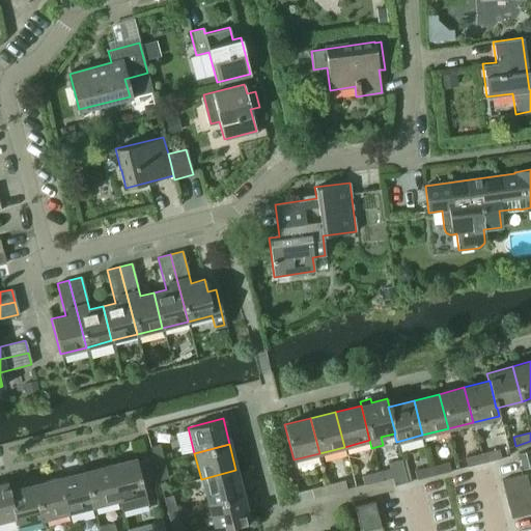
[(150,447),(155,464),(163,462),(159,445),(150,447)]
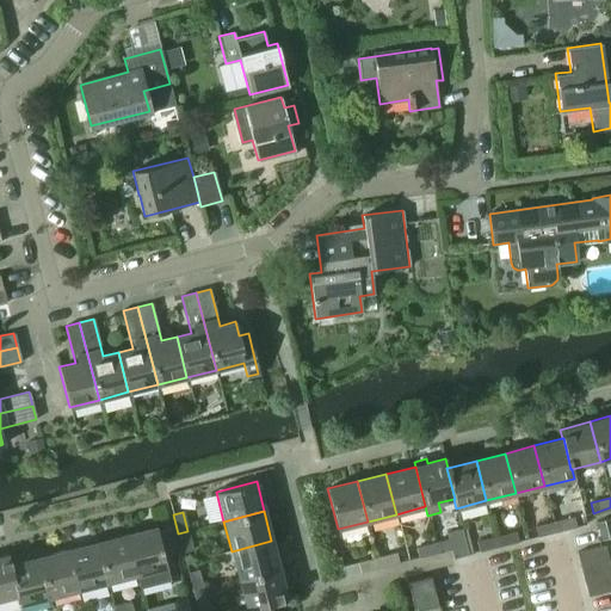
[(573,517),(554,522),(557,532),(575,528),(573,517)]
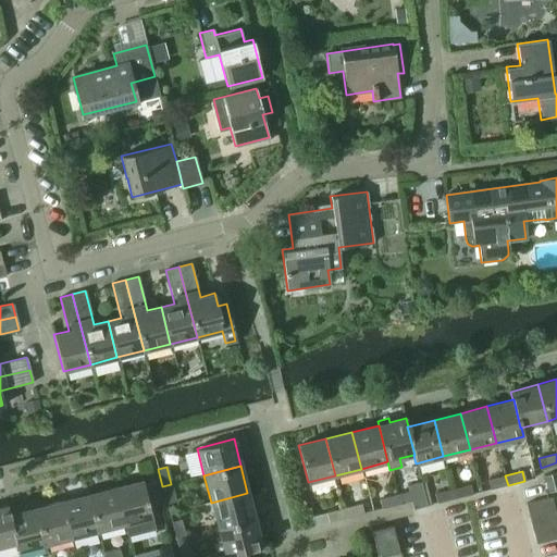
[(487,480),(490,490),(508,485),(505,475),(487,480)]
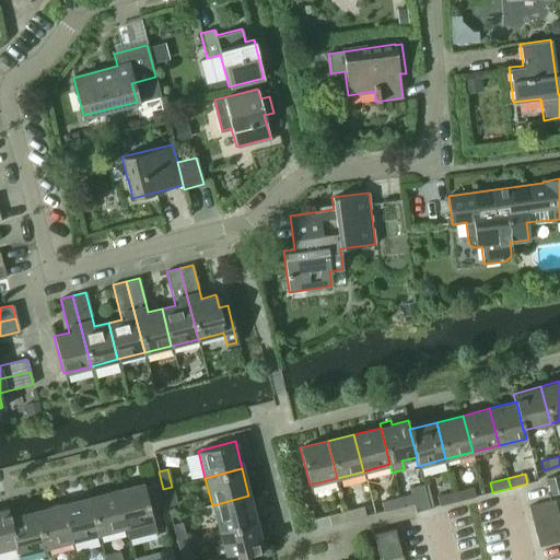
[(116,490),(125,526),(128,539),(155,533),(149,505),(144,487),(143,482),(116,490)]
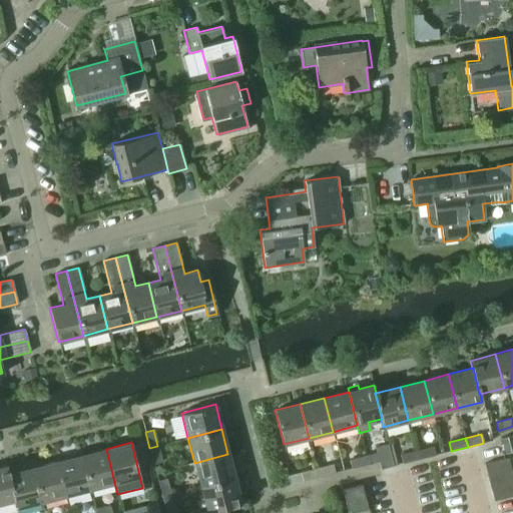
[(141,444),(132,446),(136,463),(145,460),(141,444)]
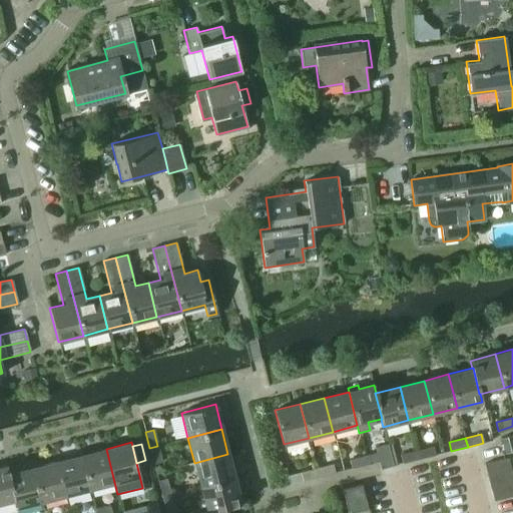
[(378,461),(380,469),(393,466),(387,444),(375,447),(376,453),(365,456),(367,464),(378,461)]
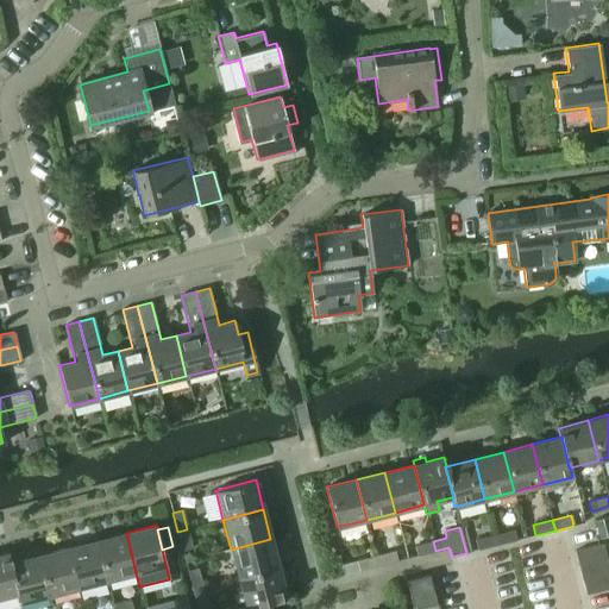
[(177,532),(182,551),(192,548),(187,529),(177,532)]
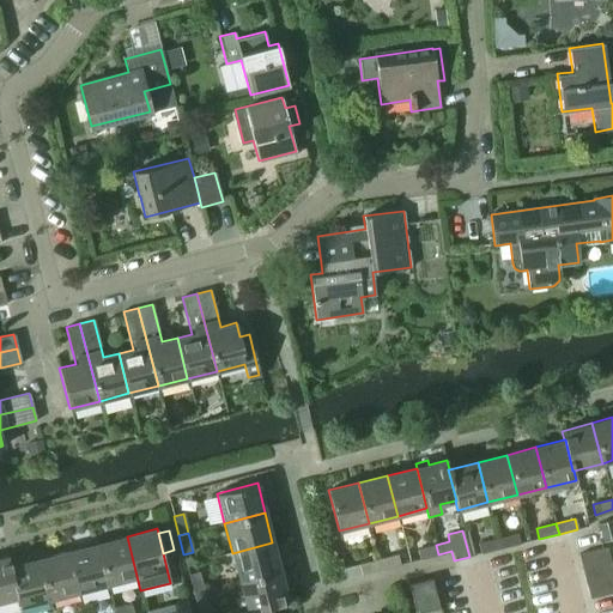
[(497,539),(499,548),(519,544),(516,534),(497,539)]
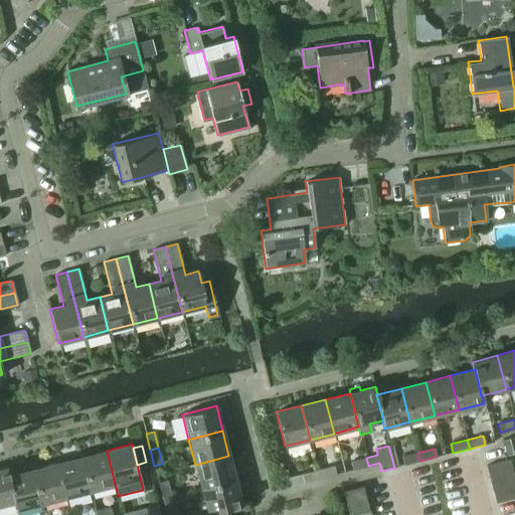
[(81,457),(91,491),(115,484),(107,451),(81,457)]
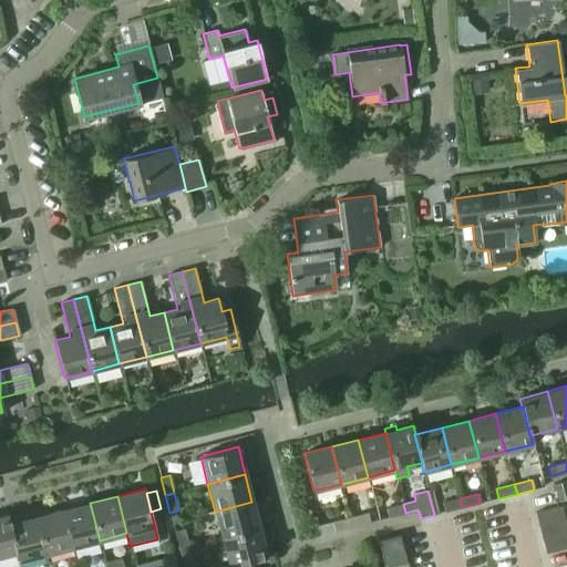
[(442,503),(444,513),(462,507),(460,498),(442,503)]
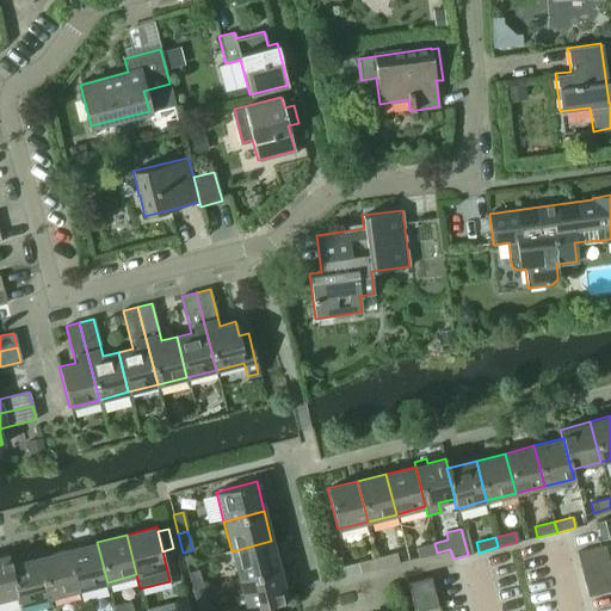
[(232,551),(239,580),(279,569),(271,541),(232,551)]
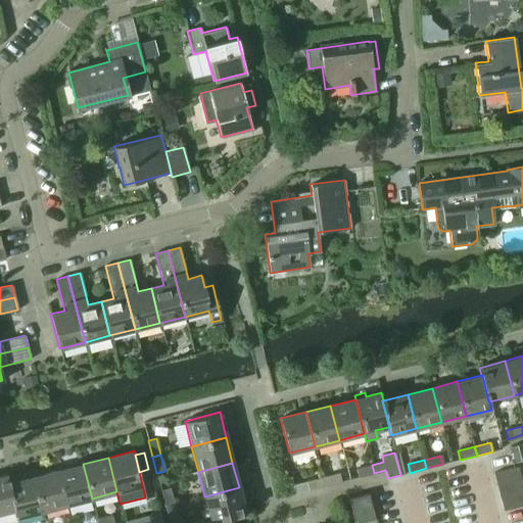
[(58,470),(66,505),(92,498),(83,464),(58,470)]
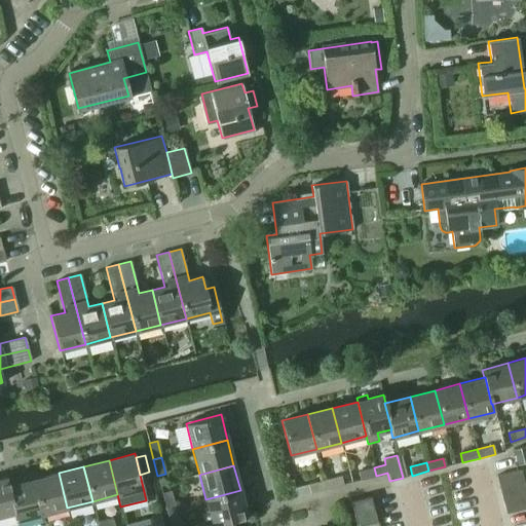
[(360,480),(376,476),(374,467),(358,472),(360,480)]
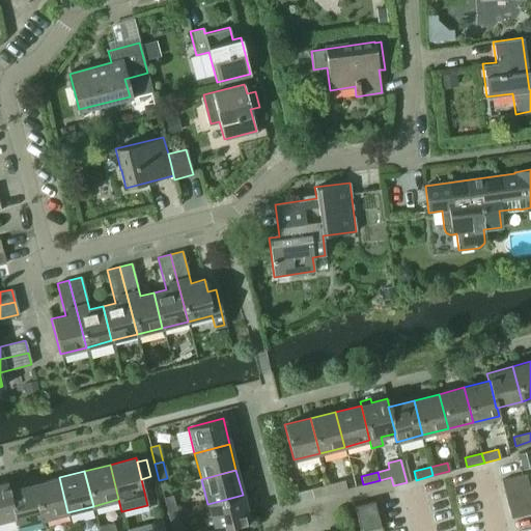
[(501,480),(504,494),(528,487),(525,474),(501,480)]
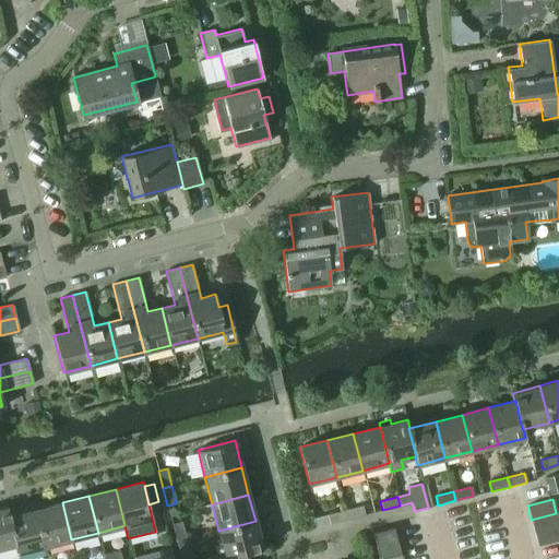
[(35,510),(45,546),(71,539),(62,502),(35,510)]
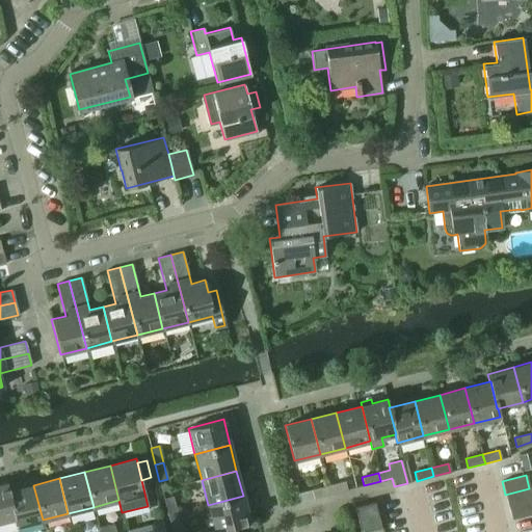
[(327,486),(329,495),(347,490),(344,481),(327,486)]
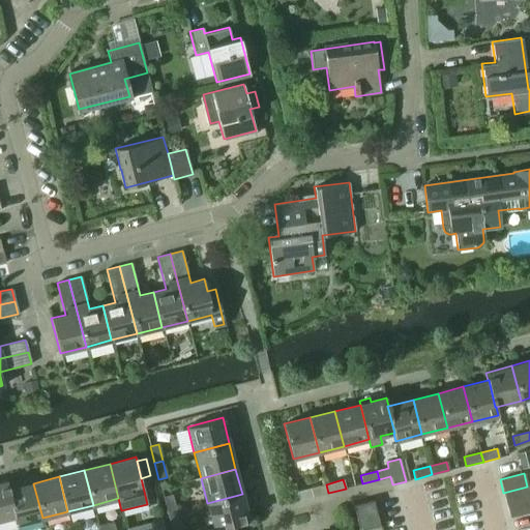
[(0,520),(15,517),(16,517),(8,490),(9,490),(7,481),(0,482),(0,520)]
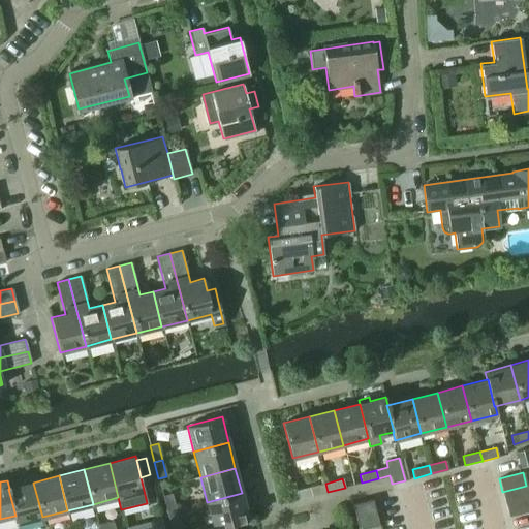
[(16,516),(14,516),(17,524),(42,517),(33,483),(9,489),(8,489),(16,516)]
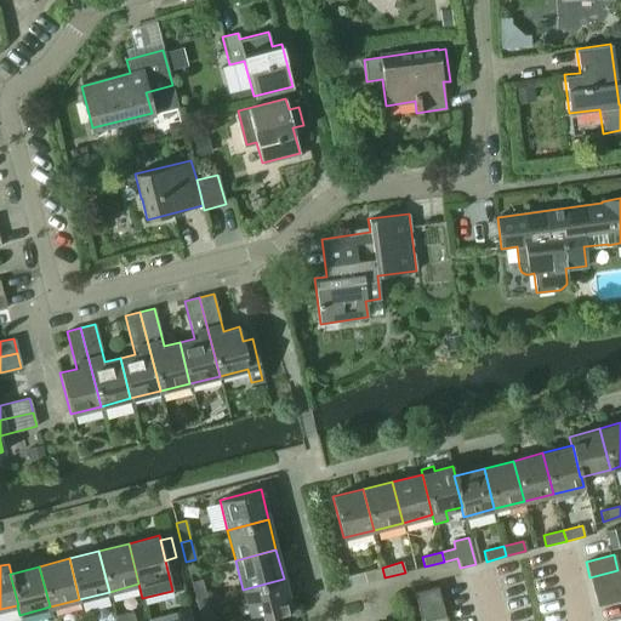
[(363,573),(365,582),(385,577),(382,568),(363,573)]
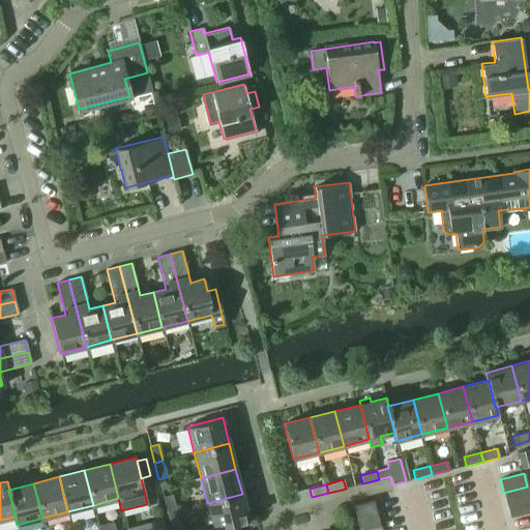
[(503,493),(506,505),(529,498),(529,496),(527,487),(503,493)]
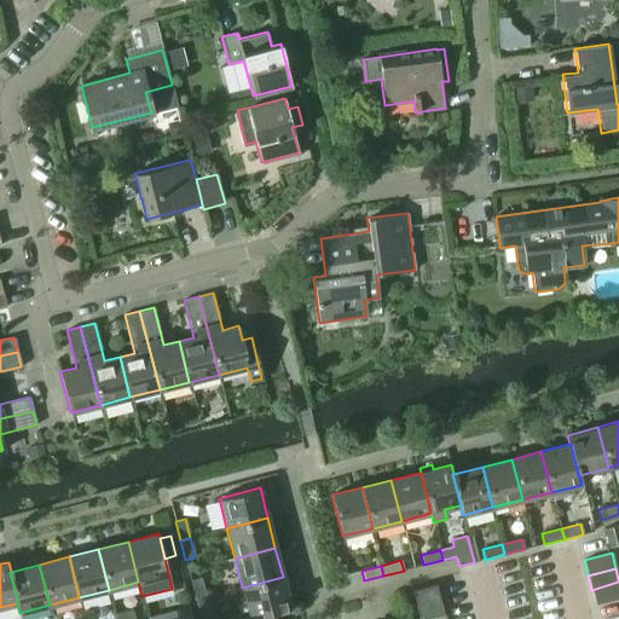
[(190,580),(195,600),(206,596),(201,577),(190,580)]
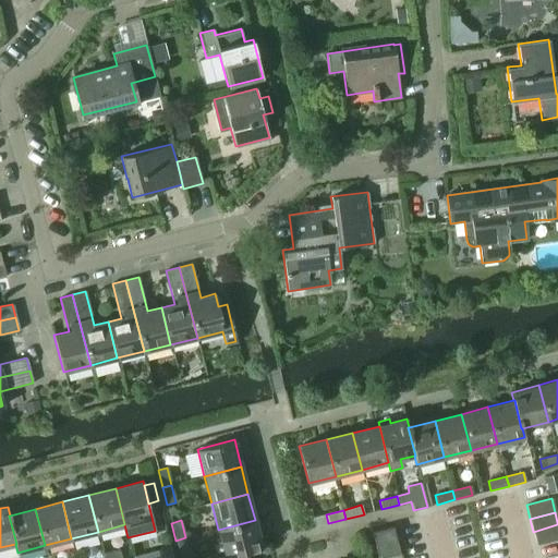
[(218,530),(225,556),(244,552),(262,547),(255,520),(218,530)]
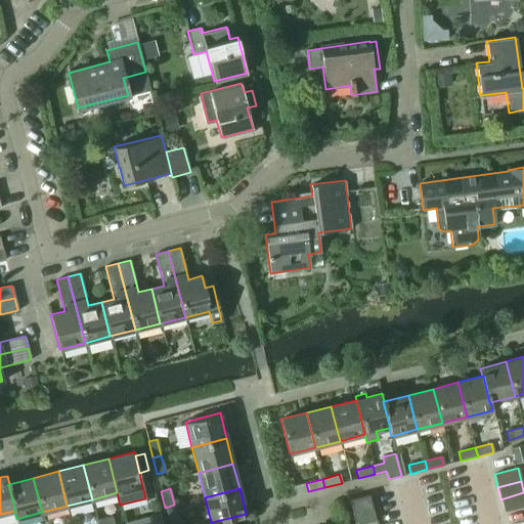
[(523,492),(500,499),(504,512),(523,507),(523,492)]
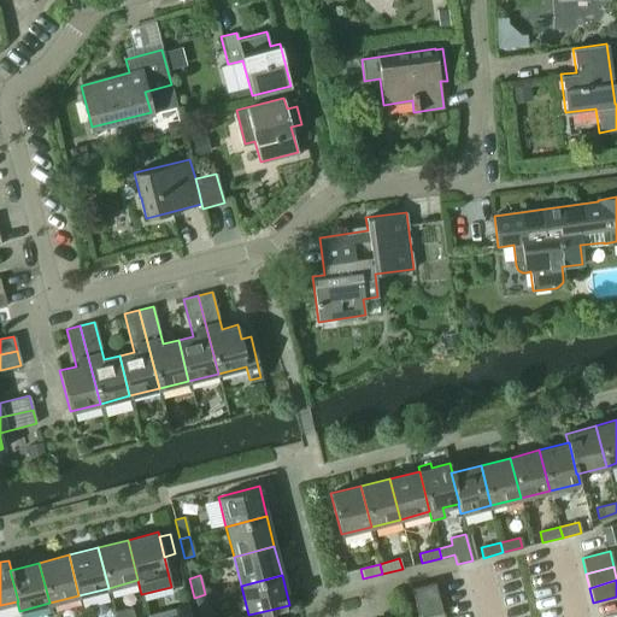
[(411,588),(418,616),(441,611),(434,582),(411,588)]
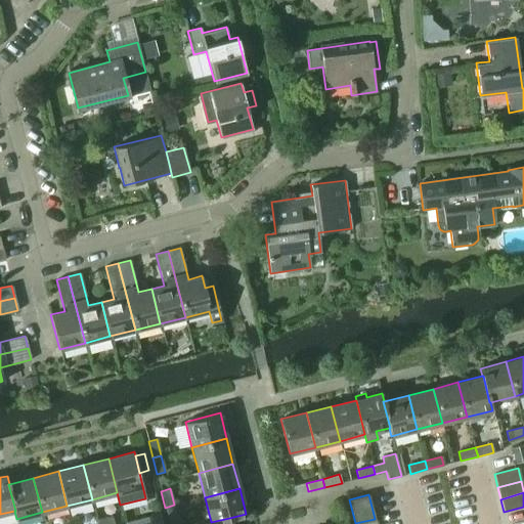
[(165,508),(169,523),(178,522),(174,505),(165,508)]
